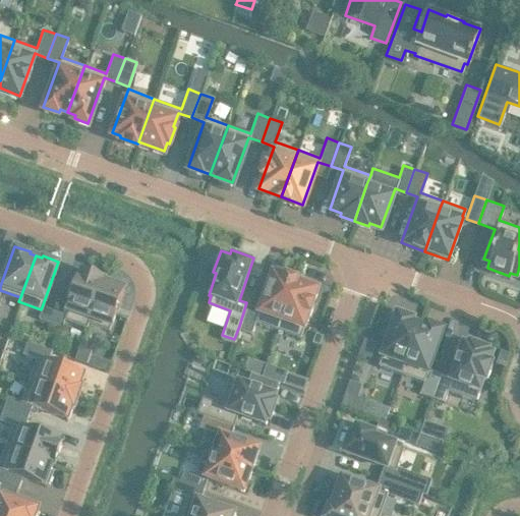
[(246,302),(239,326),(251,330),(255,320),(278,328),(295,277),(271,268),(257,306),(246,302)]
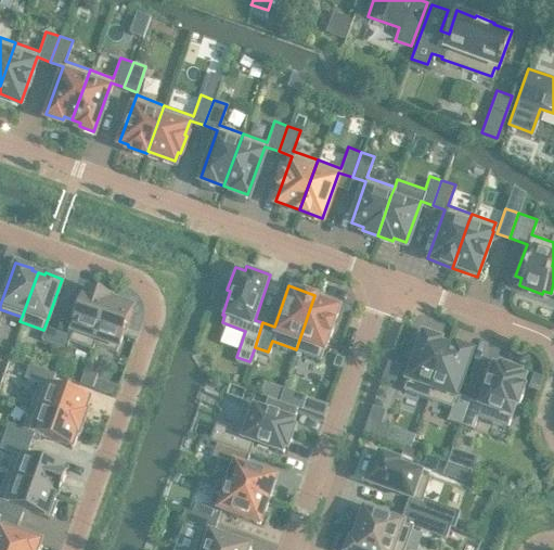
[(110,295),(87,288),(69,333),(71,333),(68,339),(92,347),(94,343),(93,342),(110,295)]
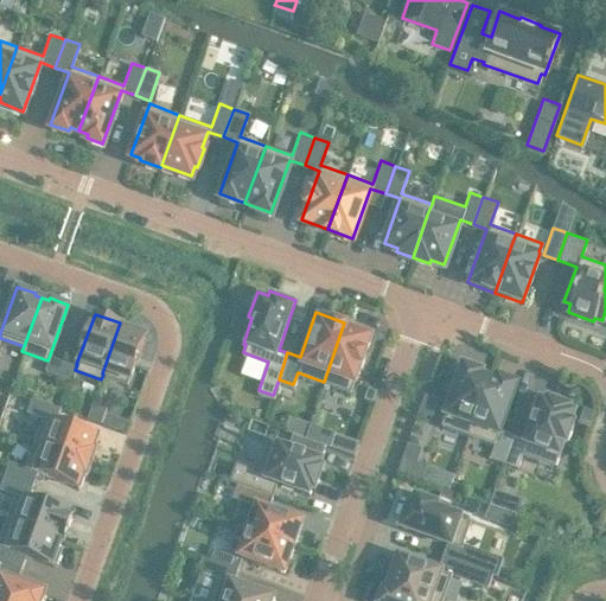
[(145,334),(140,332),(141,331),(129,326),(128,328),(120,325),(121,323),(120,323),(102,373),(103,375),(127,383),(145,334)]
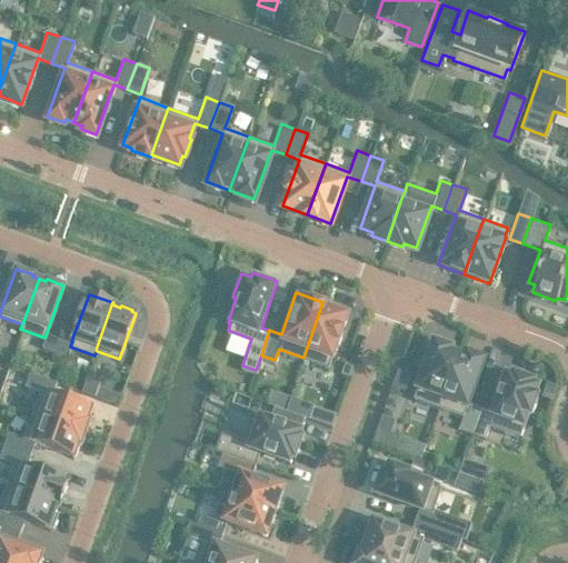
[(322,302),(304,358),(327,365),(330,358),(334,359),(350,311),(322,302)]
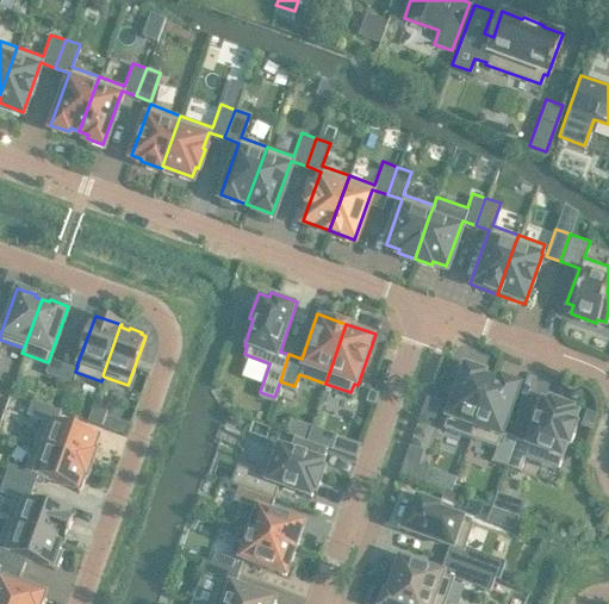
[(44,371),(58,375),(63,361),(50,356),(48,362),(44,371)]
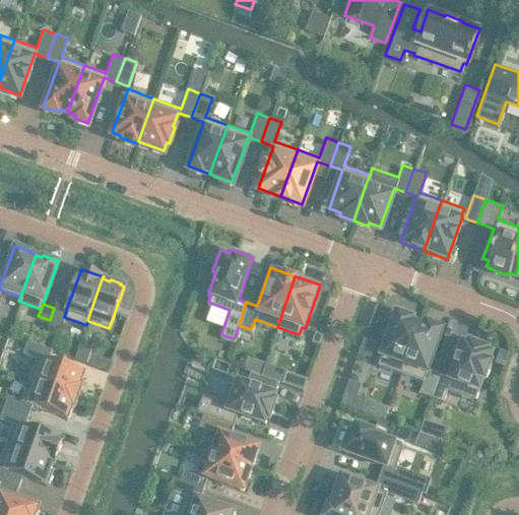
[(65,312),(54,308),(50,320),(62,324),(64,317),(66,312),(65,312)]
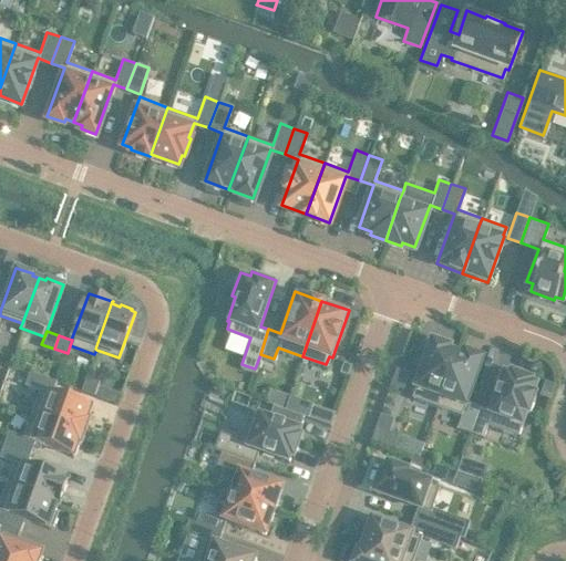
[(455,351),(449,349),(450,344),(449,344),(432,339),(411,395),(436,404),(455,351)]
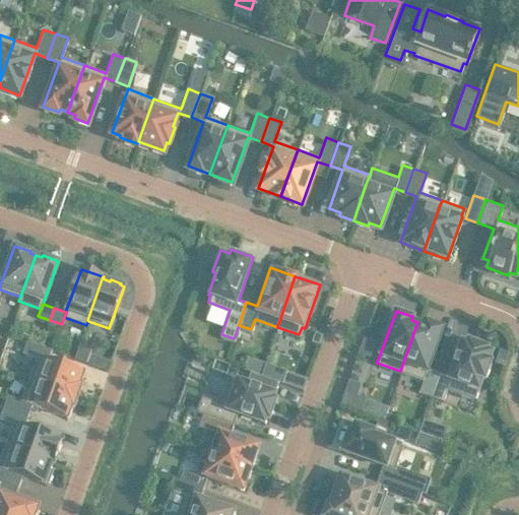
[(423,379),(418,391),(431,395),(439,372),(428,368),(442,327),(426,321),(425,324),(417,322),(400,371),(423,379)]
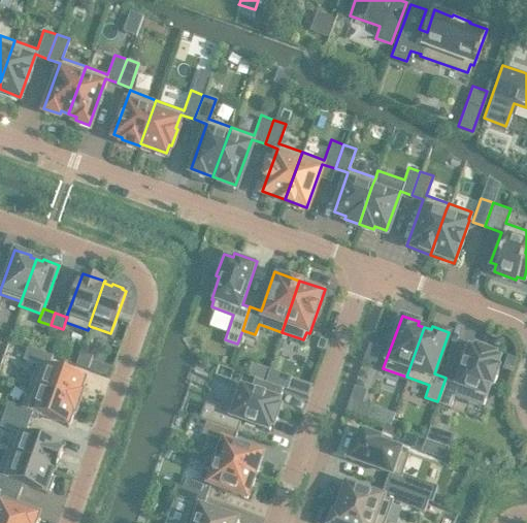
[(47,365),(52,354),(27,345),(23,357),(37,362),(29,384),(77,401),(81,390),(80,389),(85,378),(47,365)]
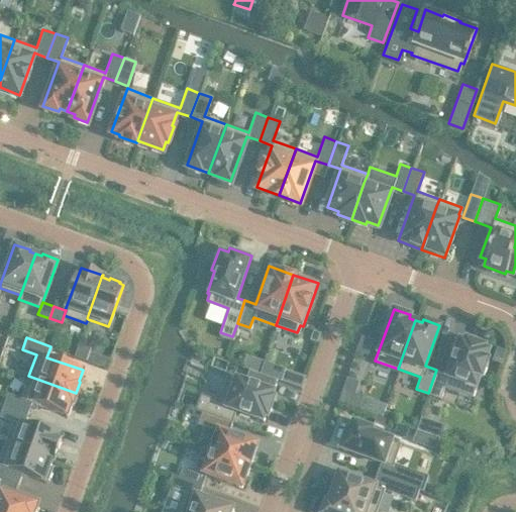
[(440,397),(444,386),(472,395),(479,376),(482,377),(487,361),(485,360),(488,349),(483,348),(484,345),(466,339),(465,341),(459,339),(447,374),(436,370),(428,393),(440,397)]
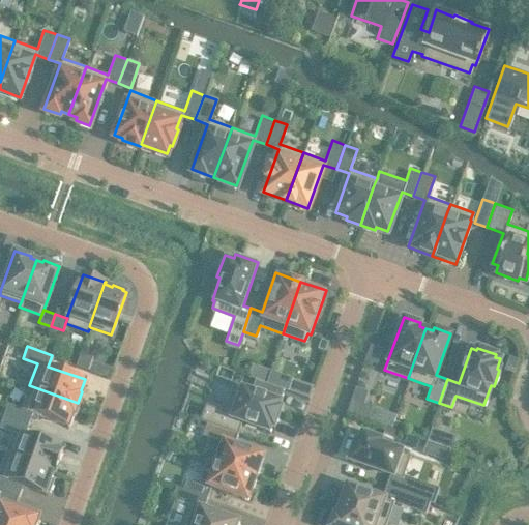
[(92,355),(80,351),(76,363),(88,368),(92,355)]
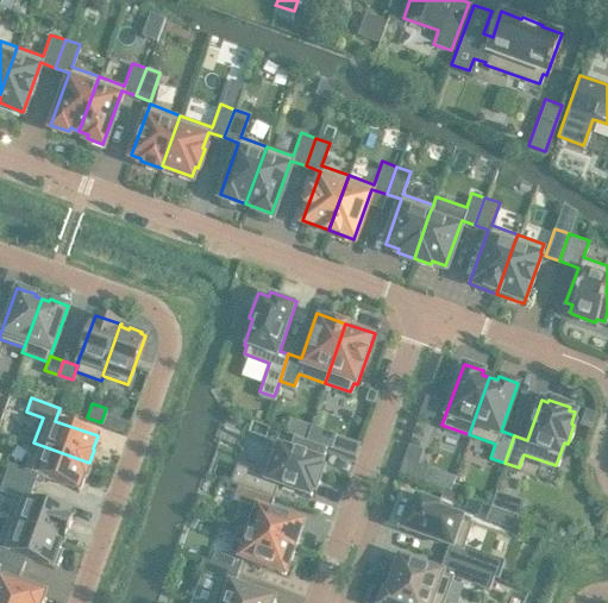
[(311,424),(306,437),(331,446),(336,433),(311,424)]
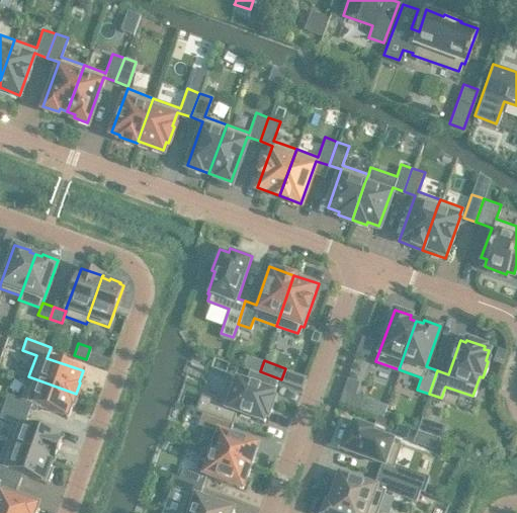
[(201,394),(195,409),(202,411),(232,422),(236,413),(264,423),(266,418),(268,418),(276,396),(274,395),(275,391),(236,376),(235,377),(228,375),(219,400),(201,394)]
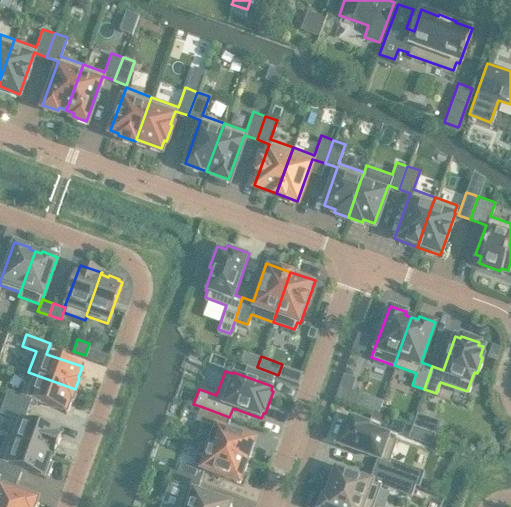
[(31,397),(66,409),(70,398),(72,399),(75,389),(28,372),(21,392),(7,388),(3,399),(27,408),(31,397)]
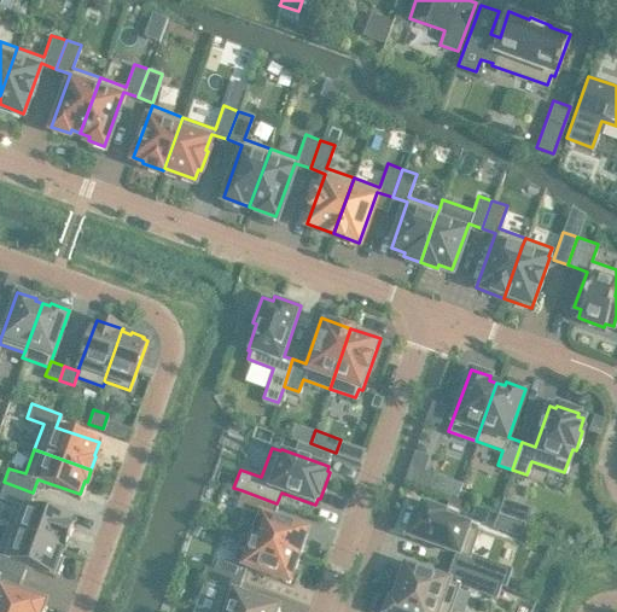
[(432,472),(428,487),(457,496),(461,482),(432,472)]
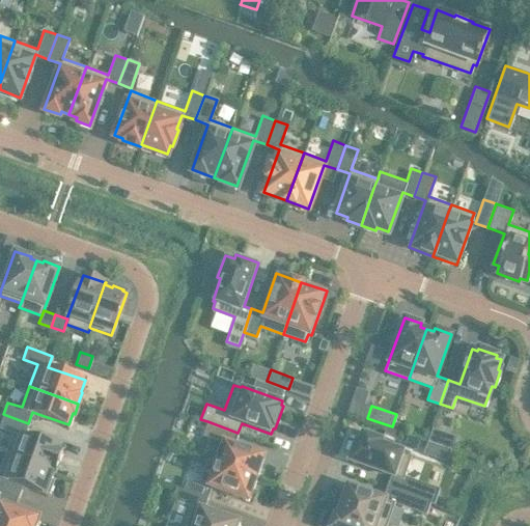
[(3,414),(0,423),(0,426),(14,431),(5,453),(55,471),(62,448),(24,435),(28,423),(3,414)]
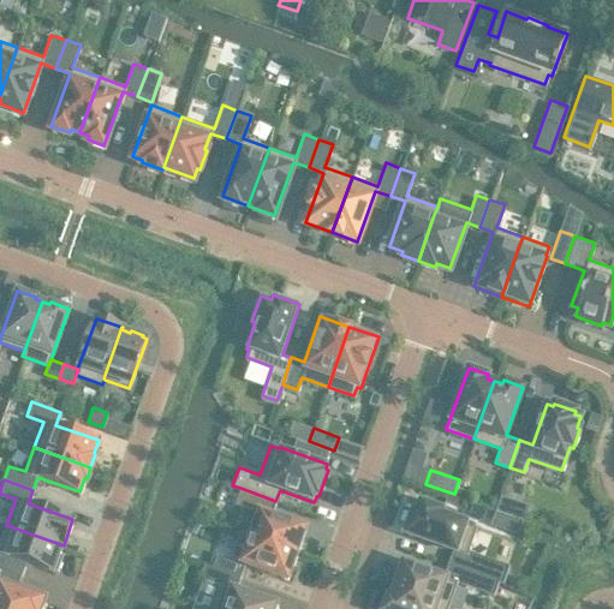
[(240,488),(236,501),(258,509),(249,533),(298,551),(309,525),(272,512),(275,501),(240,488)]
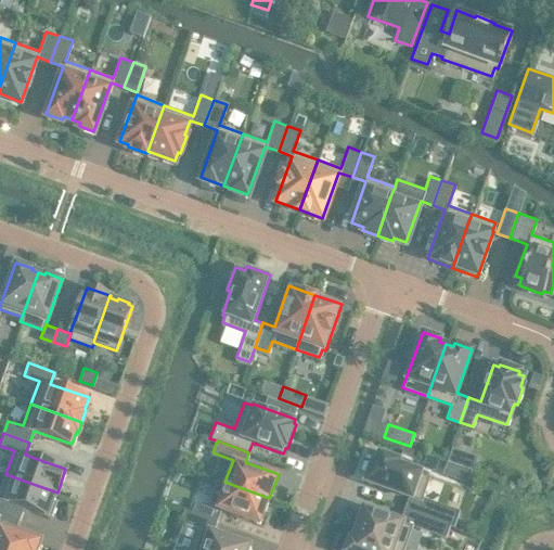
[(408,497),(403,508),(429,516),(434,504),(421,499),(429,475),(422,472),(423,469),(400,461),(401,458),(378,449),(375,459),(371,458),(362,481),(408,497)]
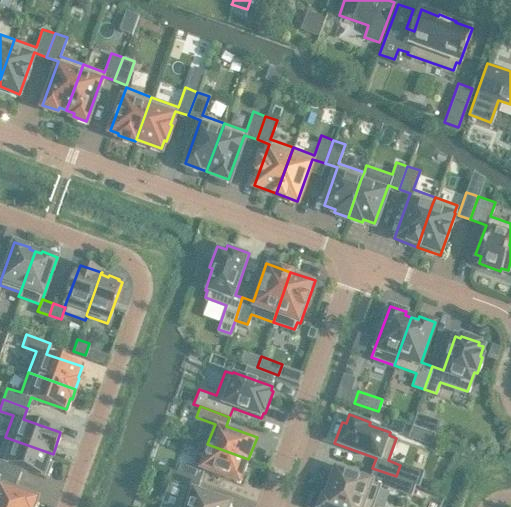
[(0,471),(4,473),(8,462),(43,474),(45,471),(46,472),(50,461),(48,461),(51,454),(53,455),(53,454),(5,437),(0,450),(0,471)]
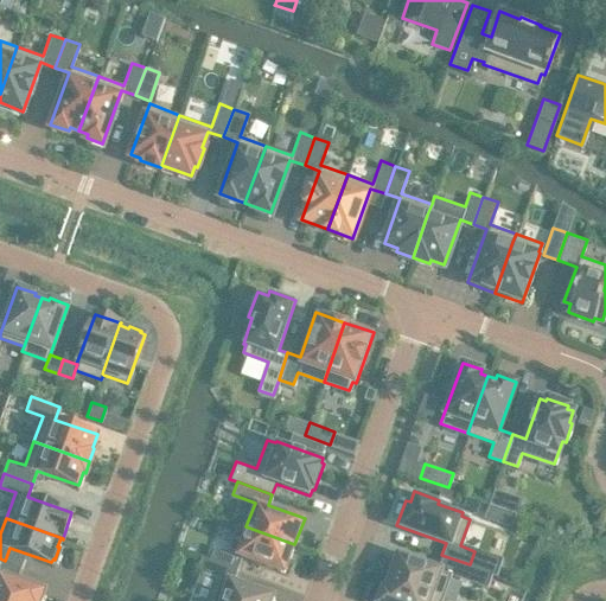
[(215,544),(210,557),(237,567),(241,556),(285,571),(294,544),(246,526),(237,524),(228,549),(215,544)]
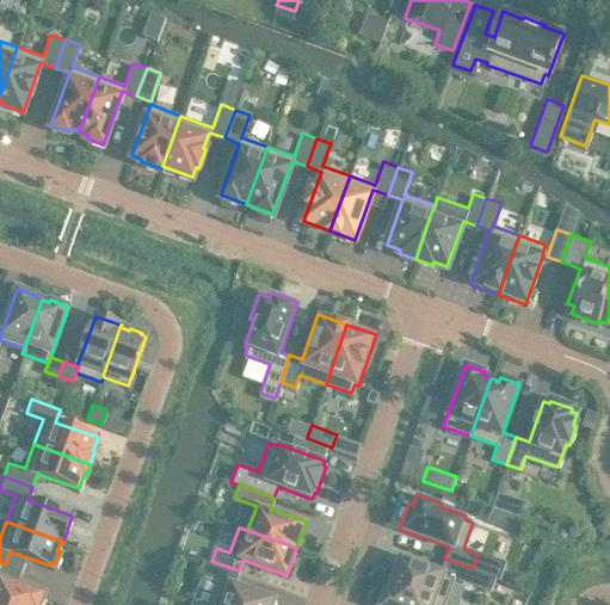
[(399,555),(389,581),(445,602),(454,578),(468,582),(473,568),(444,559),(441,569),(399,555)]
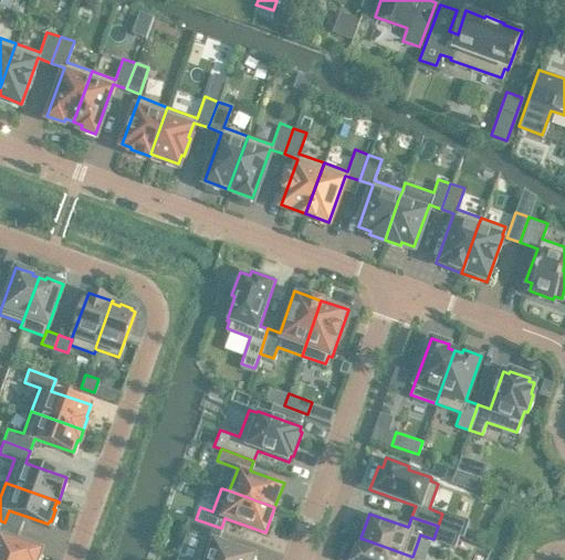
[(187,530),(178,553),(195,559),(253,559),(257,553),(217,539),(221,528),(196,519),(188,517),(184,529),(187,530)]
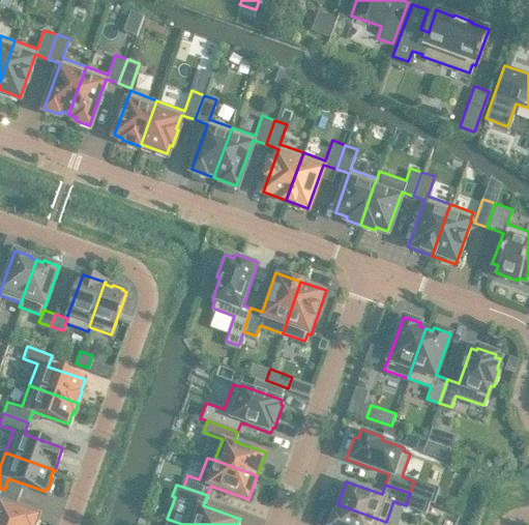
[(0,524),(34,524),(38,516),(0,501),(4,490),(0,488),(0,524)]
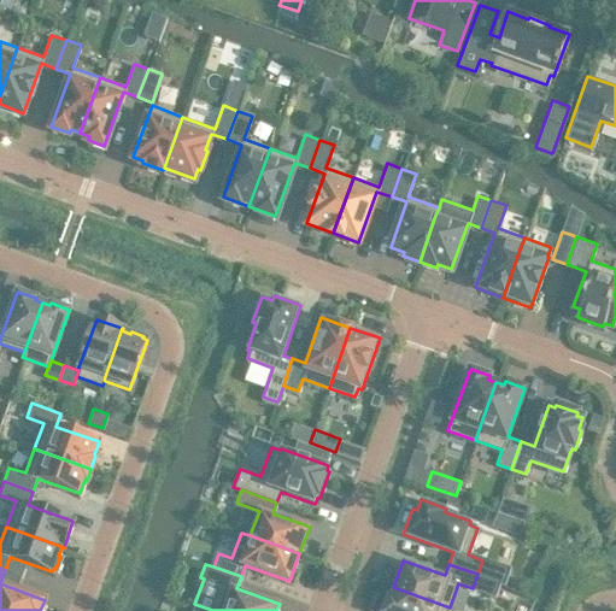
[(447,610),(450,607),(393,587),(391,595),(387,594),(381,610),(447,610)]
